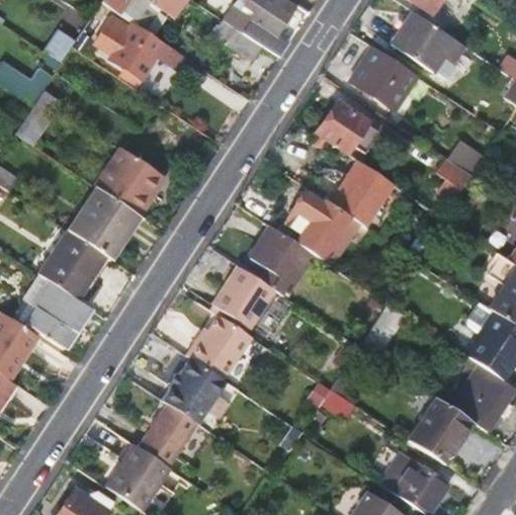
[(108,0),(121,8),(126,0),(171,0),(108,0)]
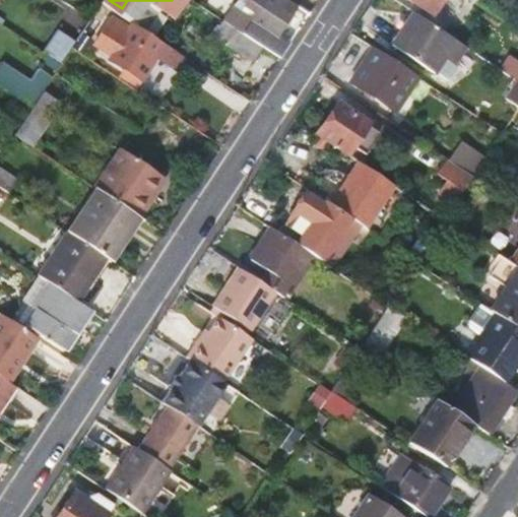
[(266,0),(246,31),(265,44),(281,55),(292,40),(280,31),(300,3),(295,0),(266,0)]
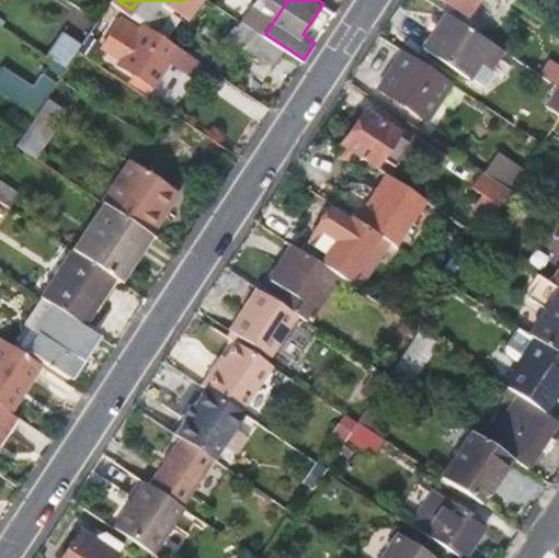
[(449,0),(469,12),(477,0),(503,0),(505,1),(506,0),(449,0)]
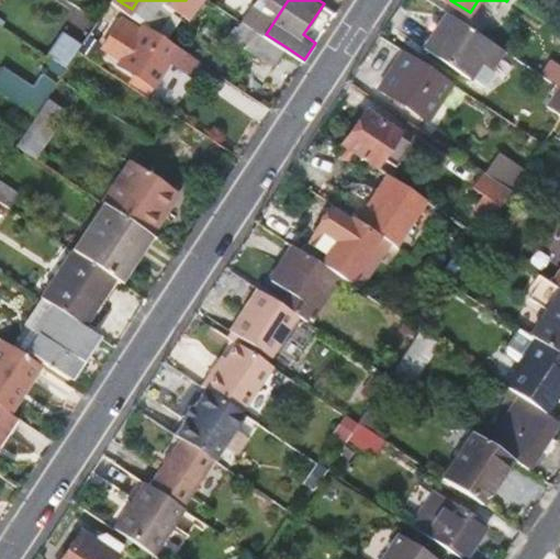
[(494,41),(449,11),(437,28),(443,32),(430,49),(470,77),(471,75),(486,85),(496,70),(491,67),(504,47),(494,41)]
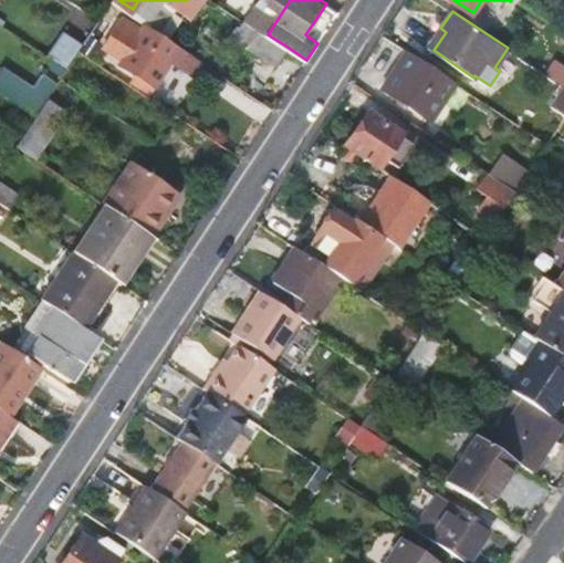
[(106,41),(143,65),(134,77),(154,90),(173,61),(195,76),(206,61),(148,22),(145,28),(125,16),(106,41)]
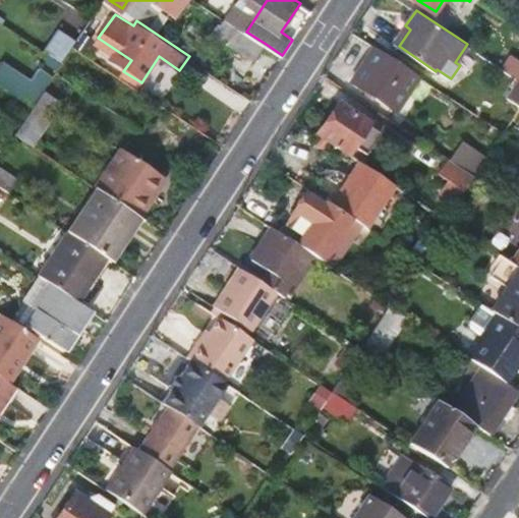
[(227,42),(254,60),(266,44),(246,32),(238,25),(227,42)]
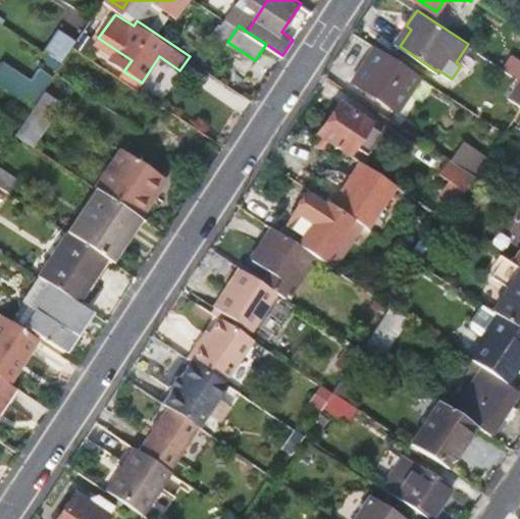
[(406,26),(395,43),(400,46),(411,30),(406,26)]
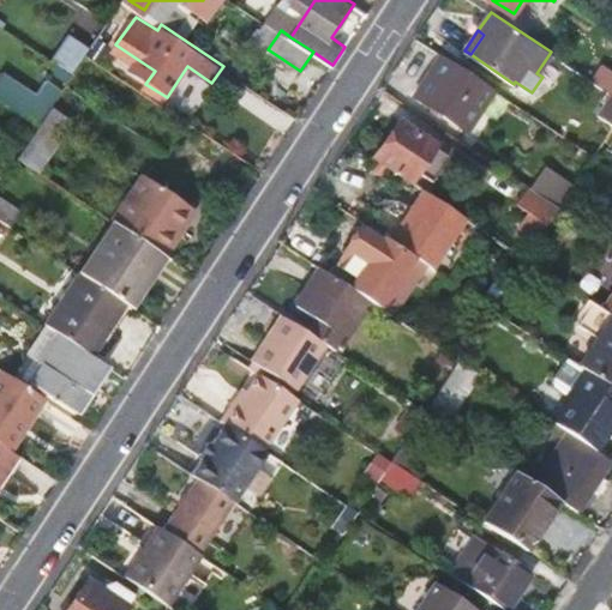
[(87,50),(97,58),(109,41),(99,34),(87,50)]
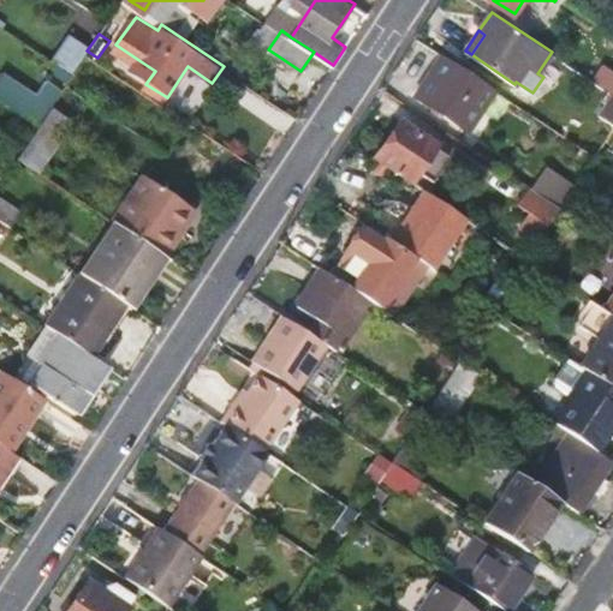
[(444,54),(416,96),(470,132),(497,89),(444,54)]
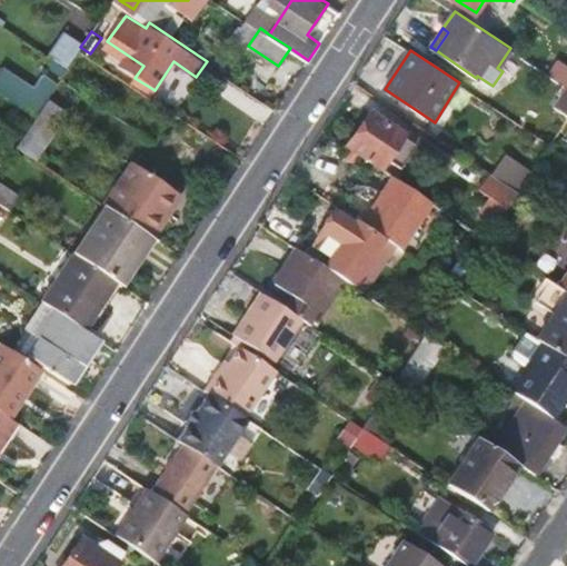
[(566,61),(559,57),(549,72),(566,85),(566,61)]
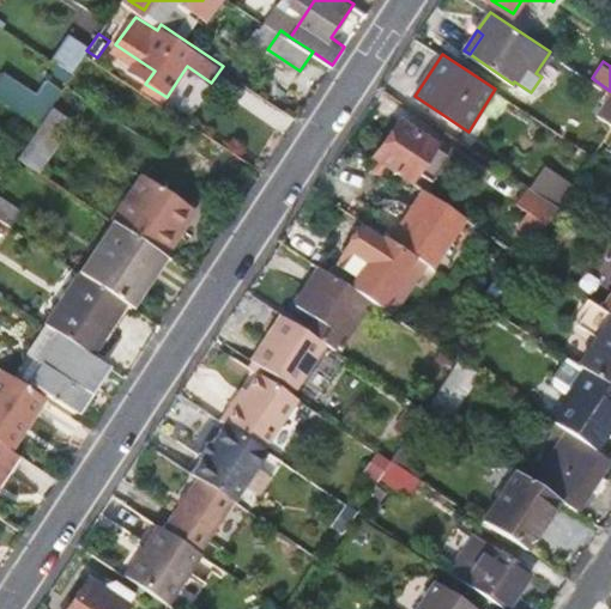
[(4,69),(0,73),(0,95),(40,122),(62,87),(47,77),(37,92),(4,69)]
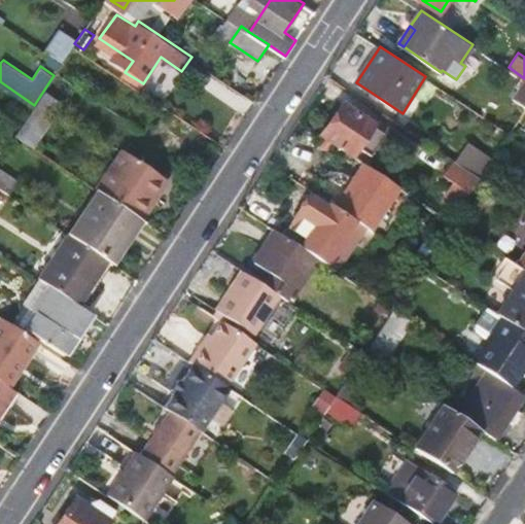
[(342,102),(321,134),(353,154),(359,144),(373,152),(385,134),(372,125),(374,123),(342,102)]
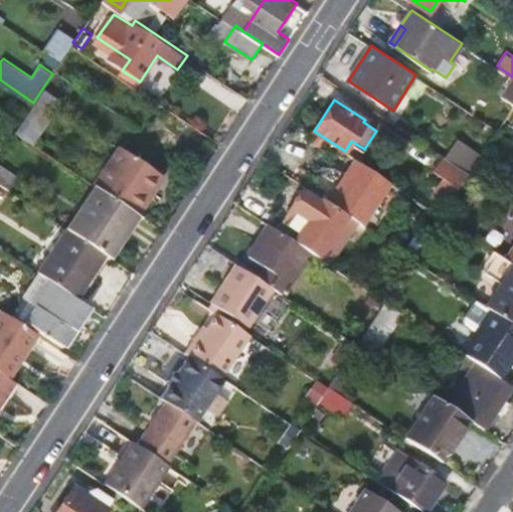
[(479,129),(472,132),(489,143),(498,129),(484,120),(479,129)]
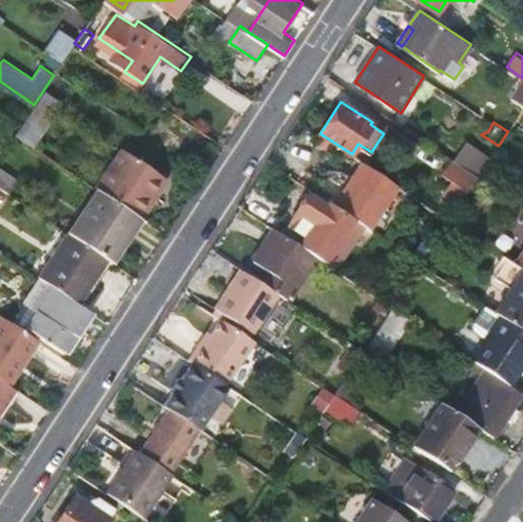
[(476,145),(463,163),(480,174),(492,156),(476,145)]
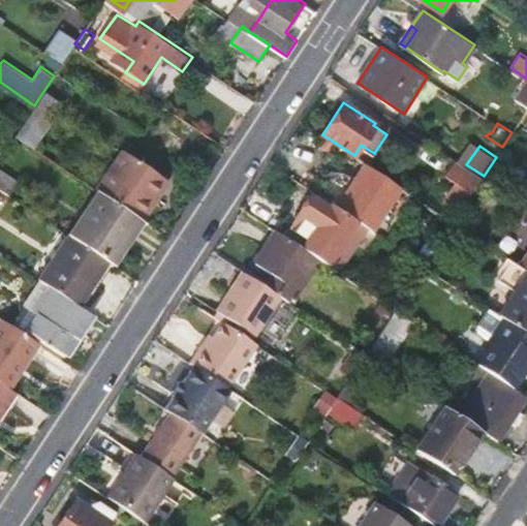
[(136,157),(111,196),(143,218),(168,180),(136,157)]
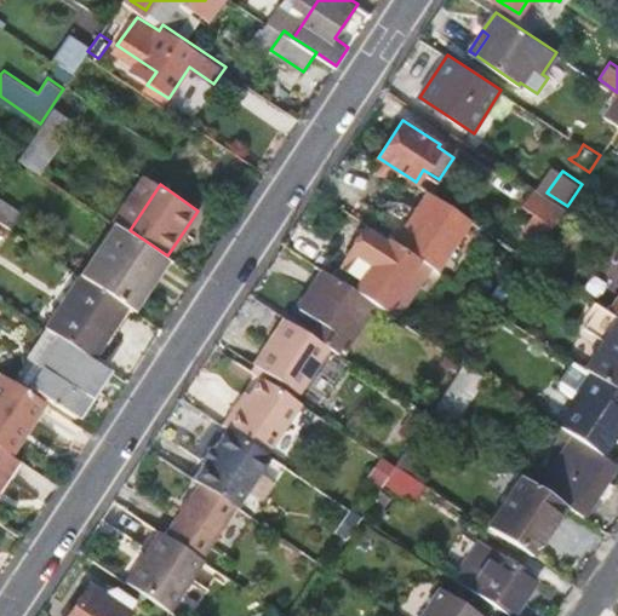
[(526,206),(538,213),(528,228),(545,239),(567,206),(547,193),(538,188),(526,206)]
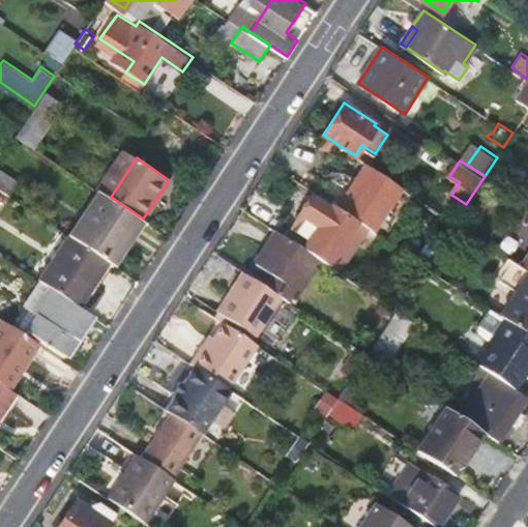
[(367,163),(339,206),(351,214),(376,230),(403,186),(367,163)]
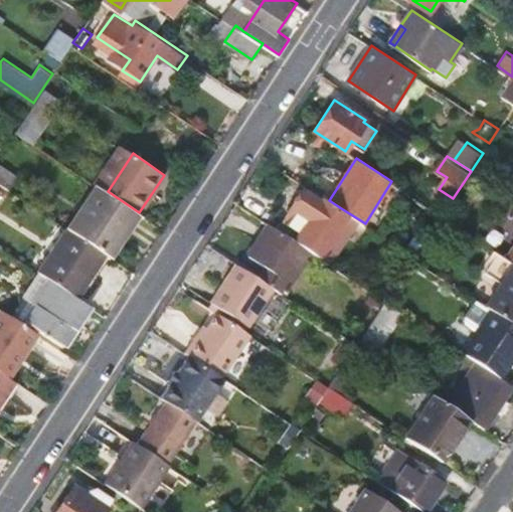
[(89,178),(60,221),(66,225),(106,251),(112,254),(141,212),(139,212),(108,191),(89,178)]
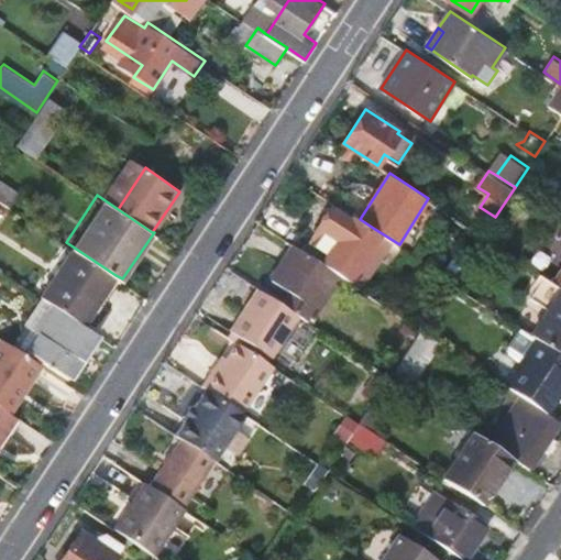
[(365,270),(359,266),(378,238),(370,232),(333,208),(311,241),(339,257),(331,268),(339,273),(356,285),(365,270)]
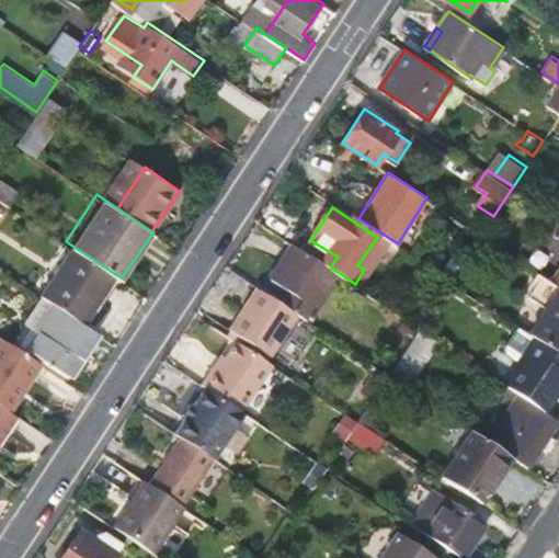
[(294,243),(272,279),(291,291),(283,302),(298,312),(307,318),(338,272),(330,268),(294,243)]
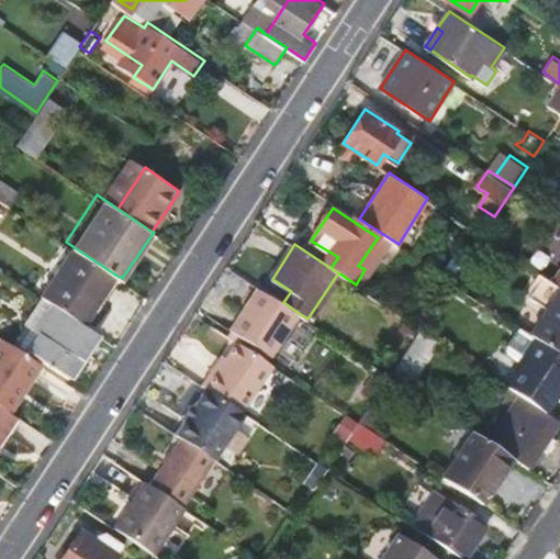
[(84,322),(115,275),(73,246),(41,293),(84,322)]
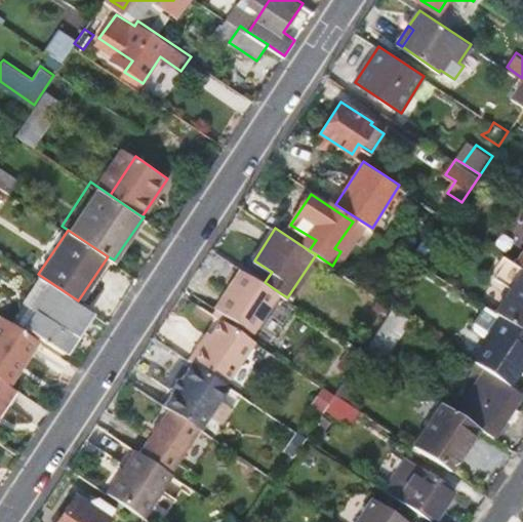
[(374,239),(389,249),(394,242),(378,232),(374,239)]
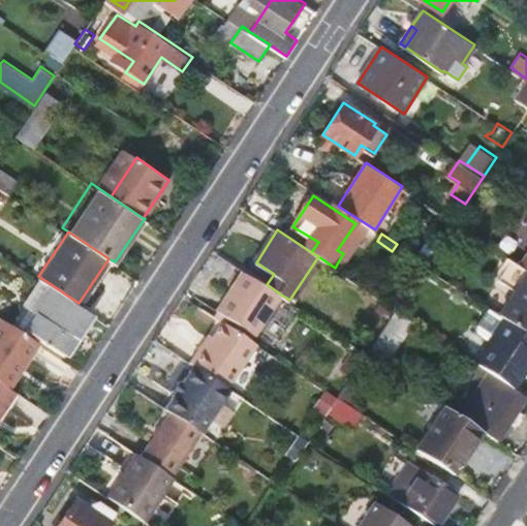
[(245,270),(219,310),(228,316),(256,334),(281,295),(267,284),(245,270)]
